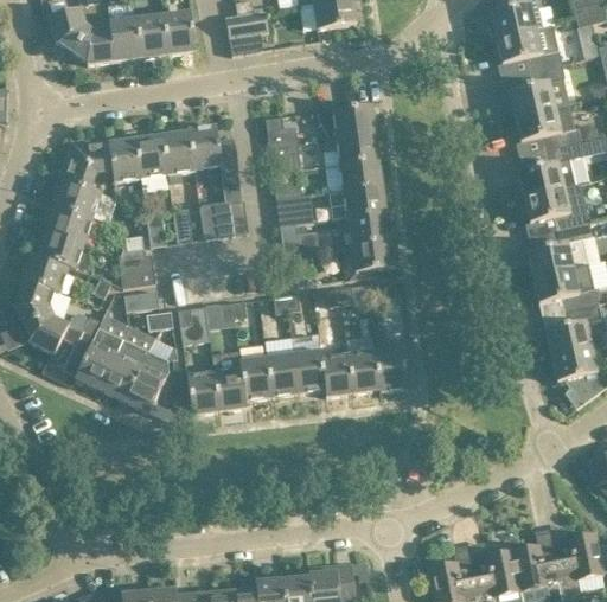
[(235,2),(237,15),(254,13),(251,0),(235,2)]
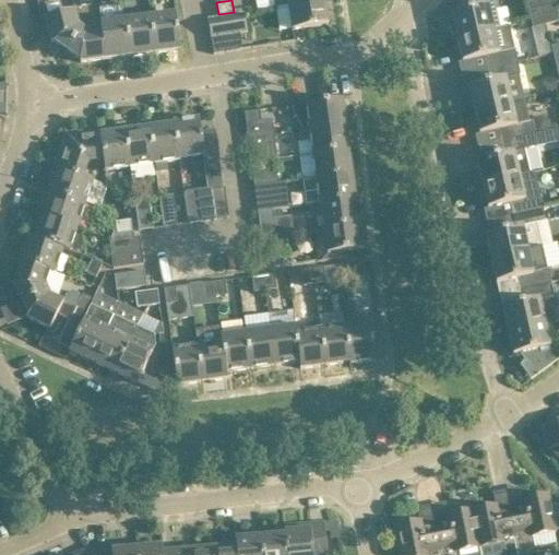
[(301,0),(287,2),(292,27),(328,22),(324,0),(301,0)]
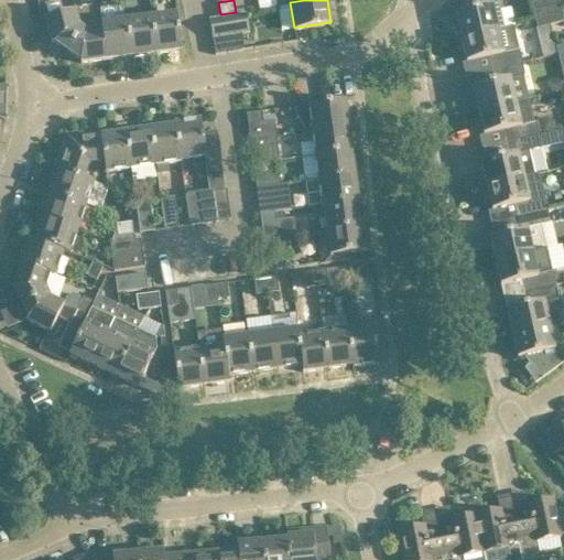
[(459,32),(461,35),(503,25),(498,0),(466,0),(468,8),(455,11),(456,17),(454,17),(454,25),(457,32),(459,32)]
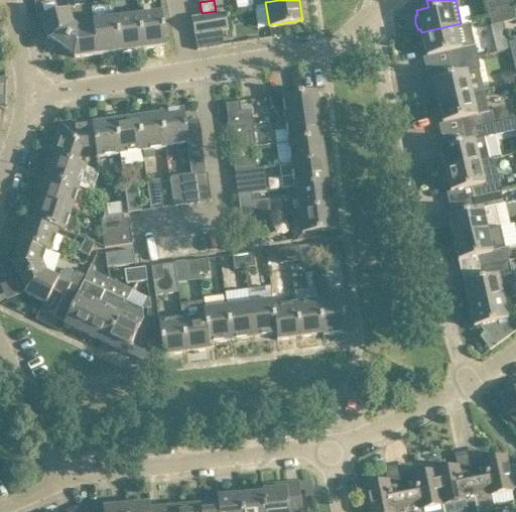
[(485,0),(491,23),(515,17),(511,0),(485,0)]
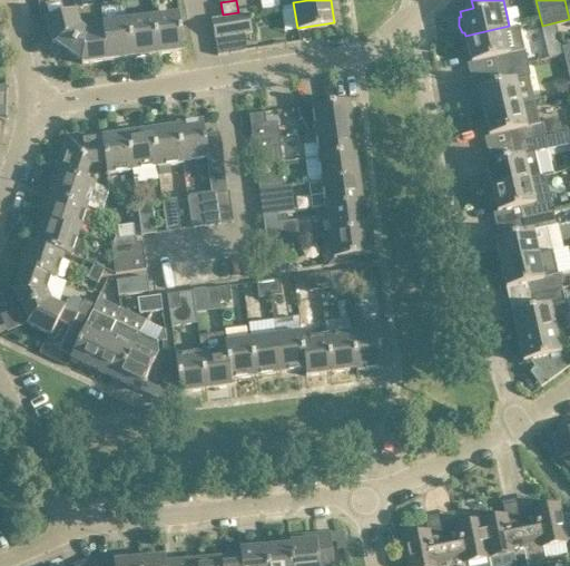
[(55,40),(68,49),(84,26),(80,22),(76,7),(46,15),(52,40),(55,40)]
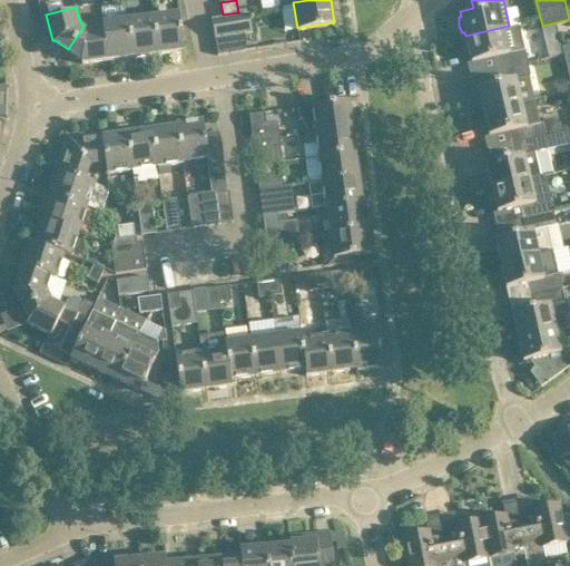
[(238,12),(223,15),(210,17),(214,31),(214,37),(251,30),(248,10),(238,12)]
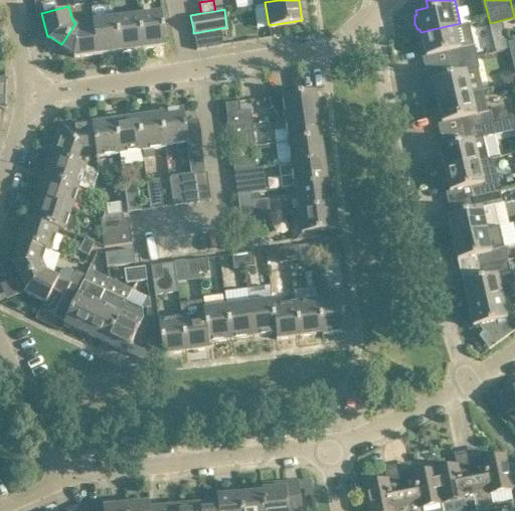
[(162,10),(139,13),(143,46),(166,43),(162,10)]
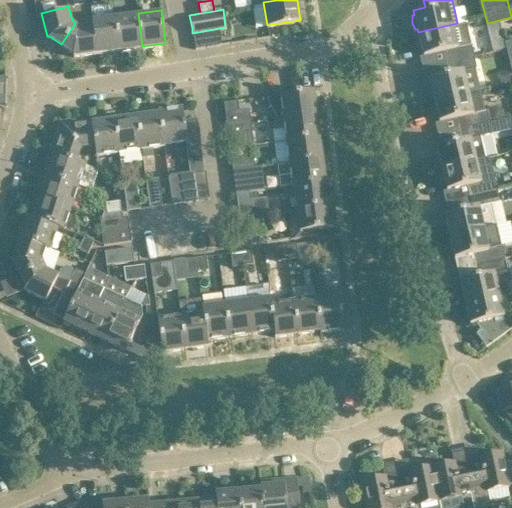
[(138,13),(115,16),(119,49),(142,46),(138,13)]
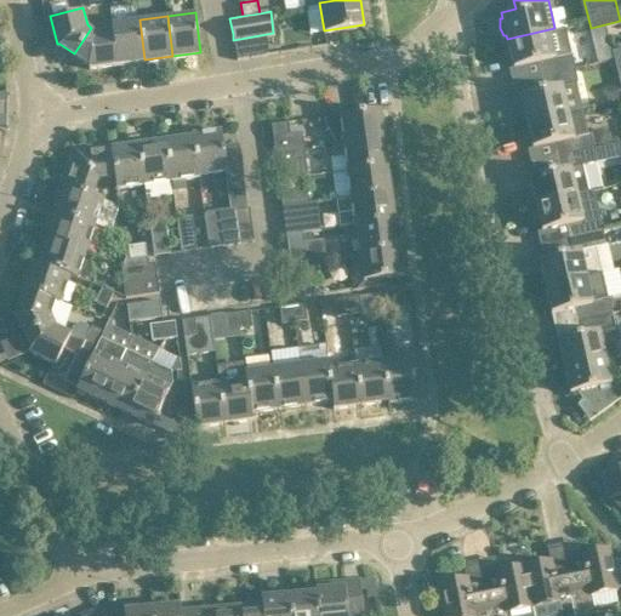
[(112,22),(113,29),(114,29),(118,63),(144,60),(140,20),(112,22)]
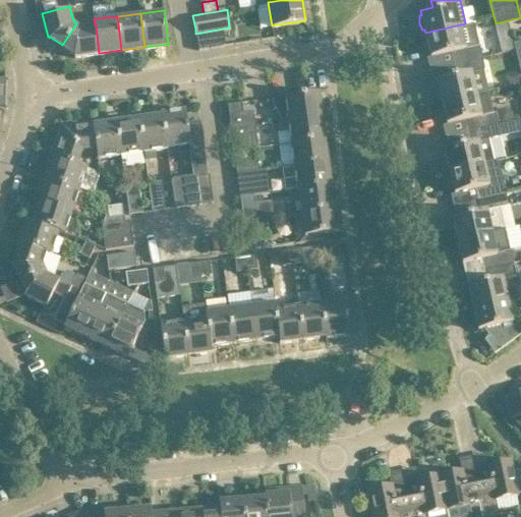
[(450,50),(453,61),(481,55),(474,21),(465,23),(425,33),(430,55),(450,50)]
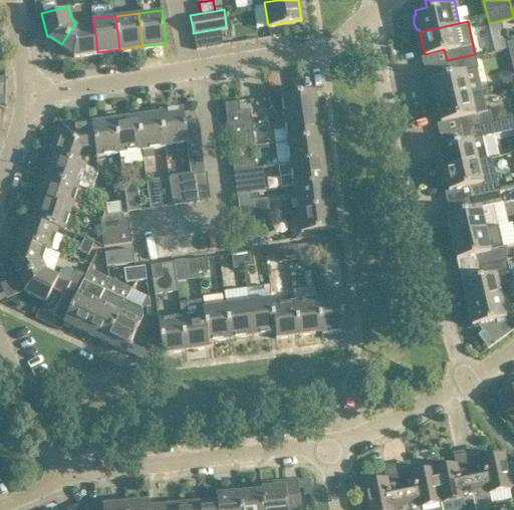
[(75,23),(61,44),(73,52),(73,54),(97,52),(94,24),(93,24),(79,25),(75,23)]
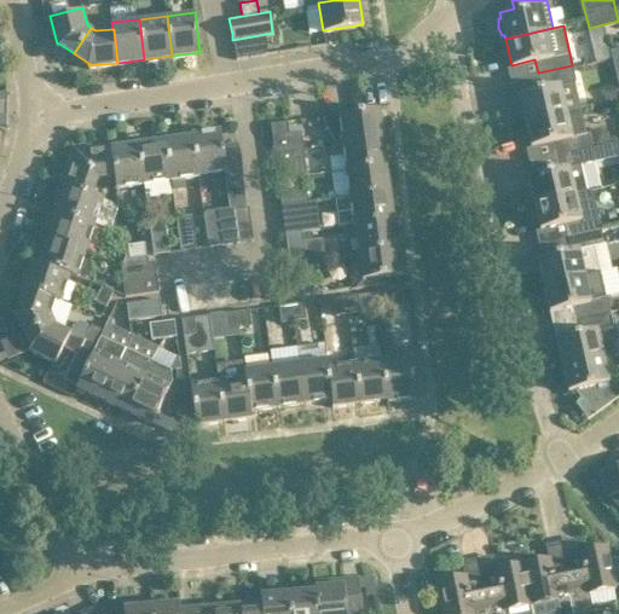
[(596,58),(609,56),(607,44),(594,47),(596,58)]
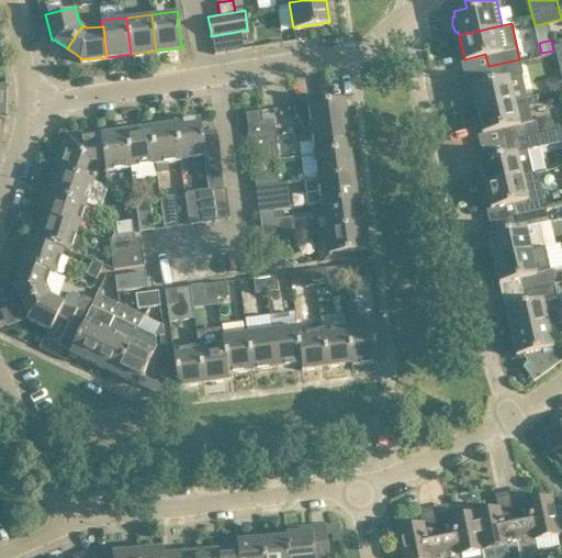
[(471,84),(476,108),(527,96),(520,73),(523,73),(519,59),(489,66),(492,79),(471,84)]
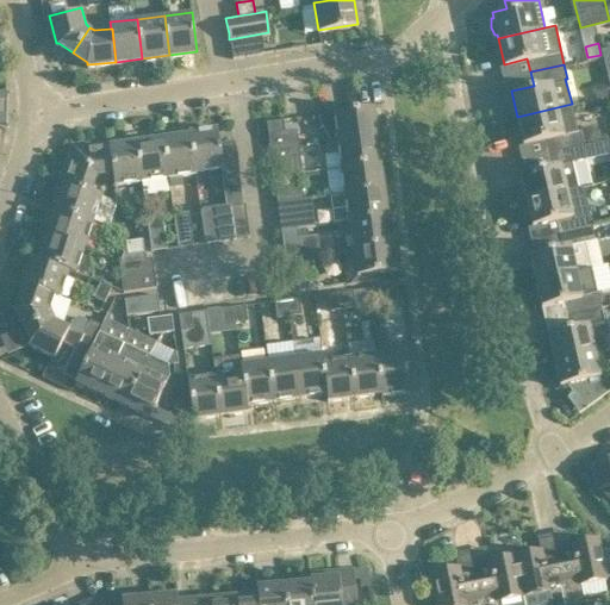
[(605,81),(595,83),(598,97),(609,94),(605,81)]
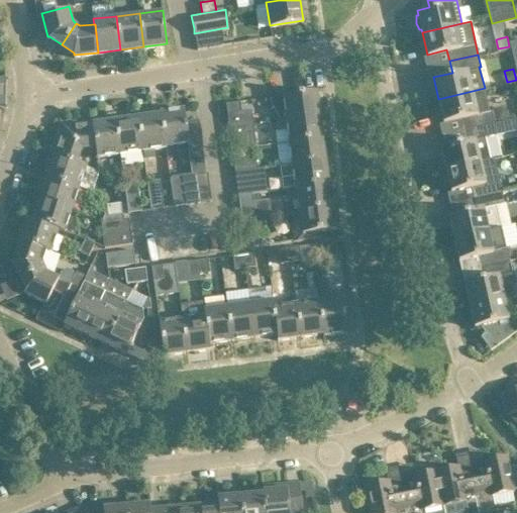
[(462,116),(466,128),(494,121),(491,110),(490,110),(485,88),(438,99),(443,121),(462,116)]
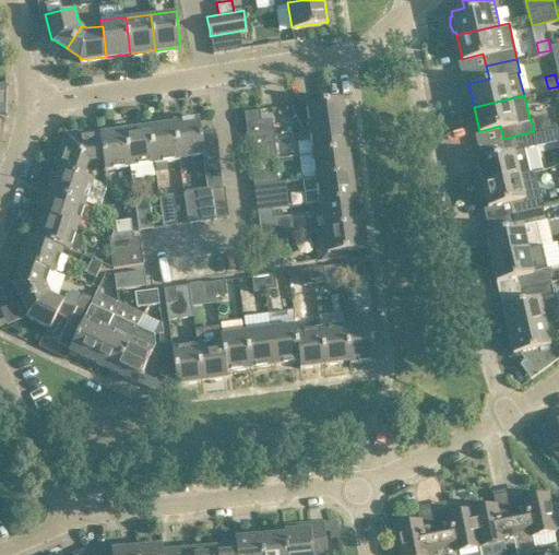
[(298,127),(298,128),(345,122),(342,96),(292,104),(292,107),(301,126),(298,127)]
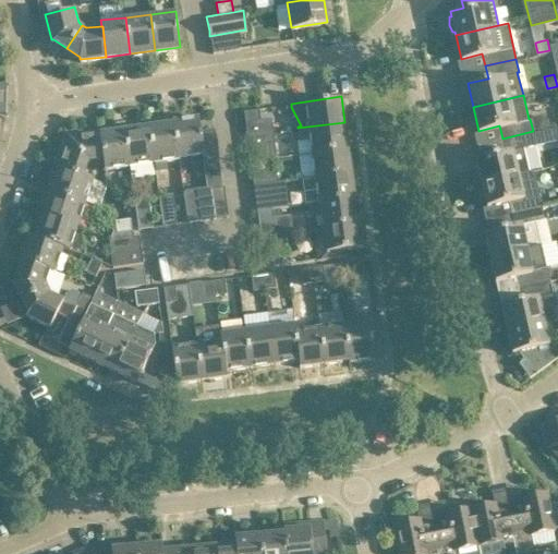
[(244,109),(247,134),(273,131),(270,117),(261,118),(258,108),(244,109)]
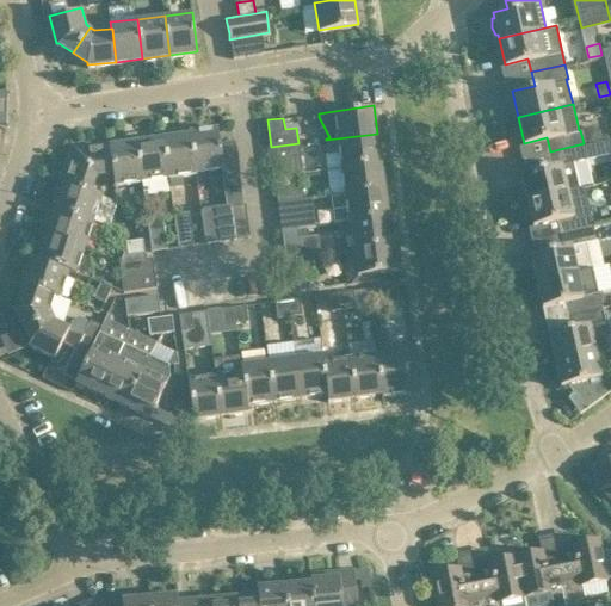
[(591,124),(582,127),(585,141),(599,137),(598,129),(591,124)]
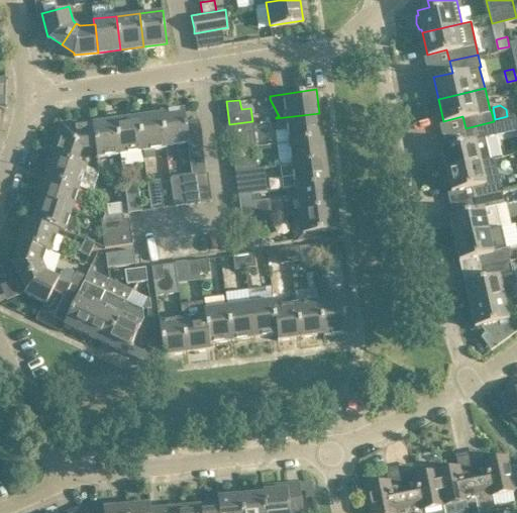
[(190,146),(194,173),(198,201),(211,199),(208,171),(206,171),(199,118),(186,120),(184,107),(160,110),(161,112),(166,143),(167,143),(187,140),(188,147),(190,146)]
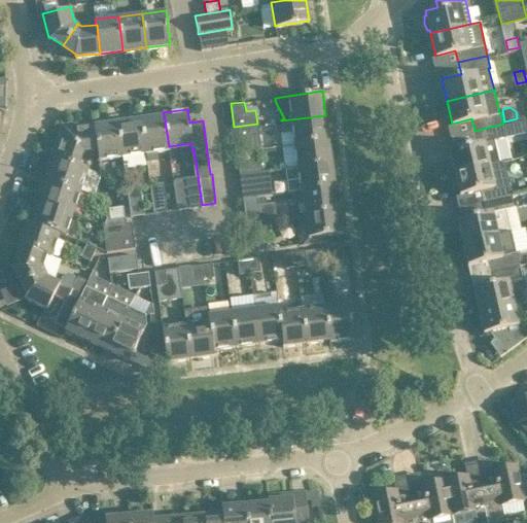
[(139,112),(140,117),(141,117),(146,151),(147,161),(157,160),(155,150),(170,148),(170,146),(169,146),(164,114),(155,115),(155,110),(139,112)]
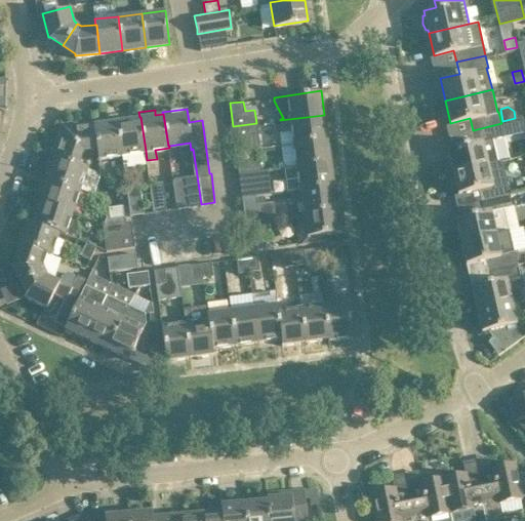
[(116,116),(116,120),(117,120),(122,154),(146,151),(140,117),(139,117),(132,118),(131,113),(116,116)]
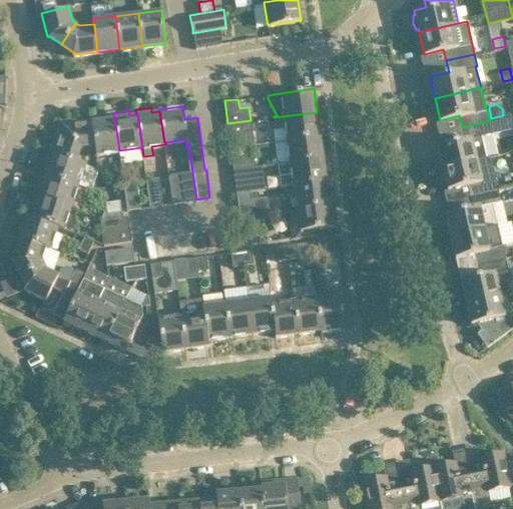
[(285,126),(287,139),(320,134),(317,112),(274,117),(276,127),(285,126)]
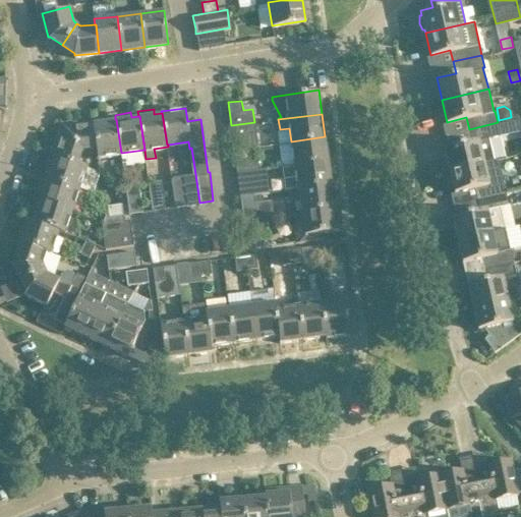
[(108,116),(93,118),(97,147),(96,147),(98,157),(121,153),(116,119),(115,119),(108,120),(108,116)]
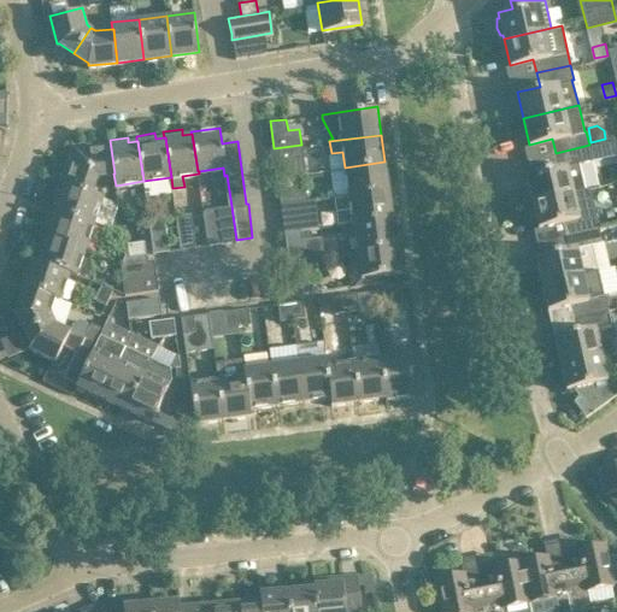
[(71,145),(58,183),(90,194),(92,193),(97,176),(113,174),(115,174),(110,140),(71,145)]
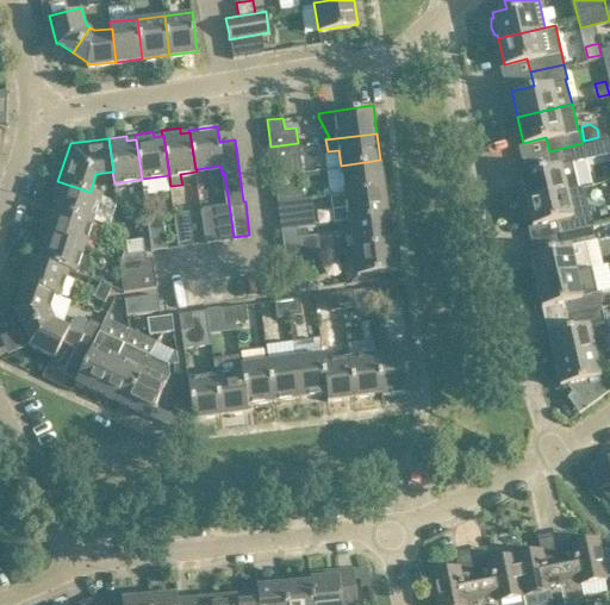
[(271,147),(274,174),(291,172),(290,170),(303,168),(298,143),(271,147)]
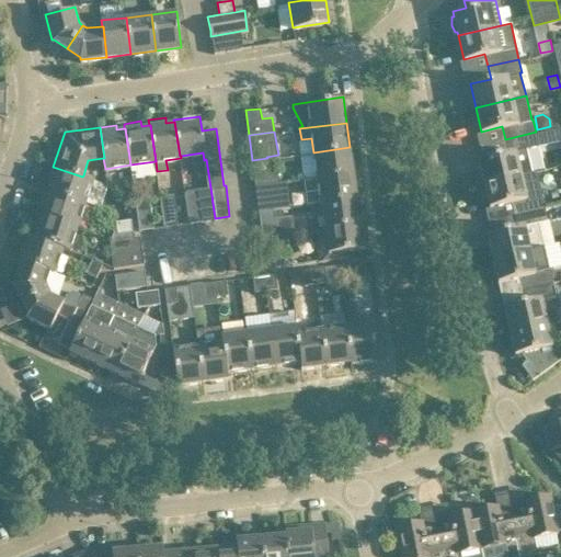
[(478,158),(483,182),(536,170),(535,169),(530,170),(525,148),(539,146),(536,132),(505,139),(507,151),(478,158)]
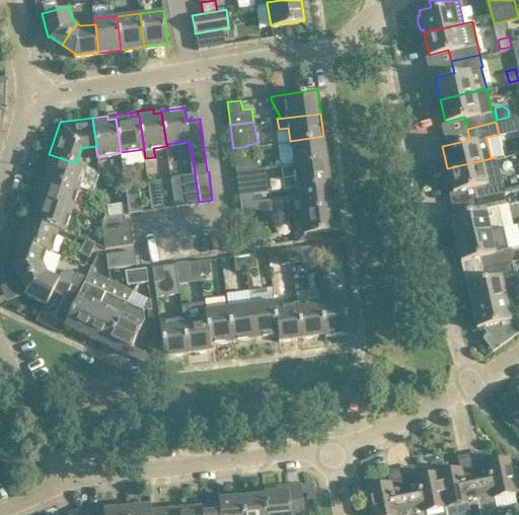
[(280,165),(293,163),(326,159),(323,136),(290,141),(277,143),(280,165)]
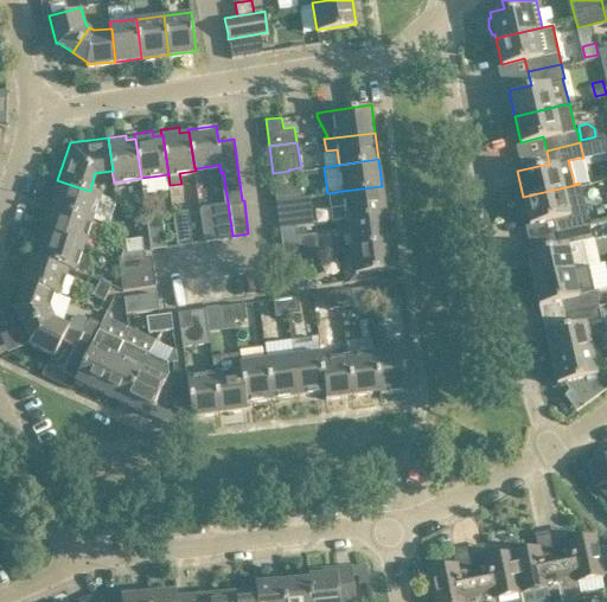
[(273,173),(276,199),(310,196),(310,194),(302,196),(300,180),(291,181),(289,171),(273,173)]
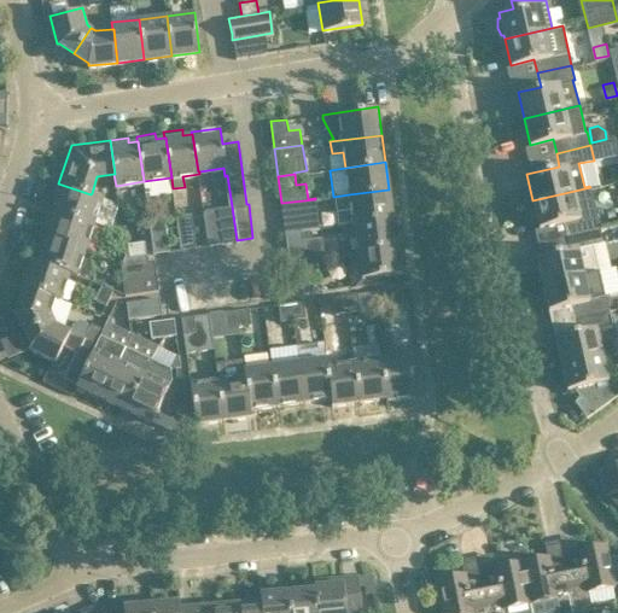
[(58,203),(56,210),(94,222),(103,197),(92,193),(91,194),(58,184),(53,200),(58,203)]
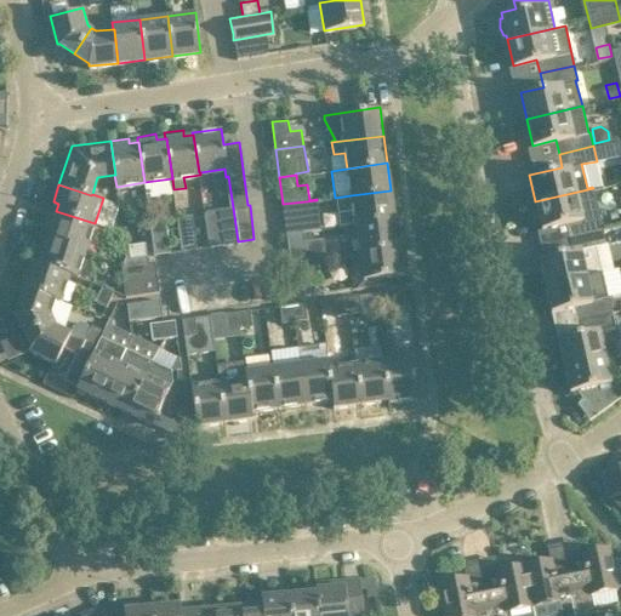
[(565,222),(568,237),(602,228),(593,188),(535,201),(541,228),(565,222)]
